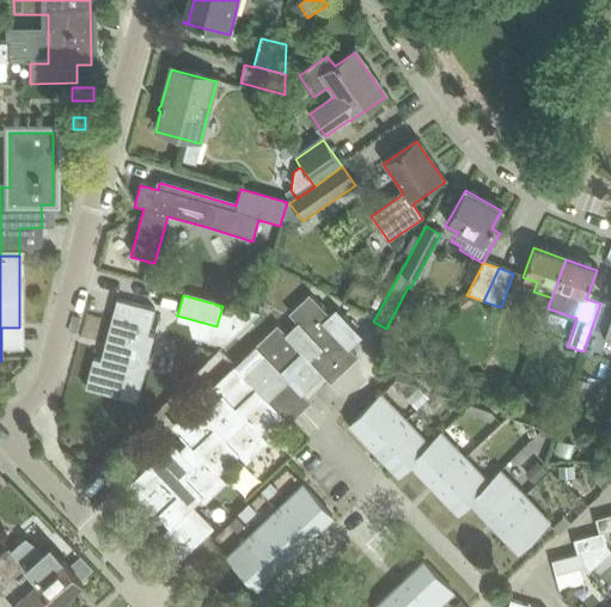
[(255,348),(236,366),(238,368),(245,376),(244,378),(279,414),(277,415),(286,423),(307,402),(301,396),(306,392),(315,390),(318,380),(322,376),(328,382),(355,357),(347,348),(359,336),(337,313),(330,319),(311,299),(291,318),(299,327),(287,338),(279,331),(258,350),(255,348)]
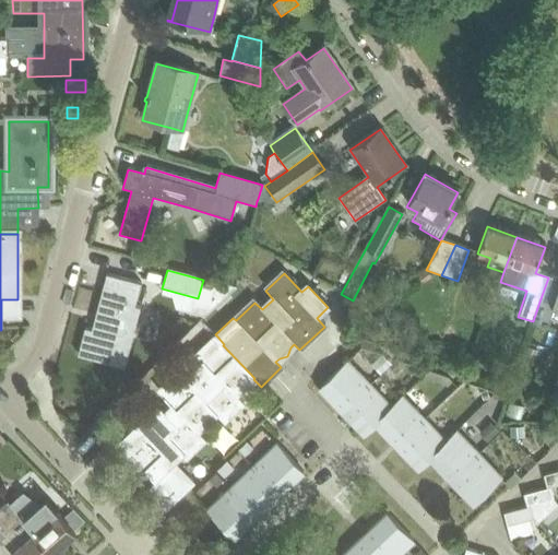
[(134,308),(141,285),(106,276),(91,332),(84,330),(78,357),(123,369),(140,309),(134,308)]
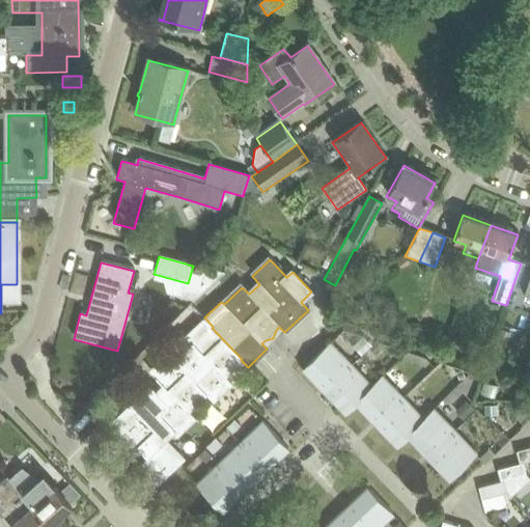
[(529,266),(521,264),(512,286),(529,293),(529,266)]
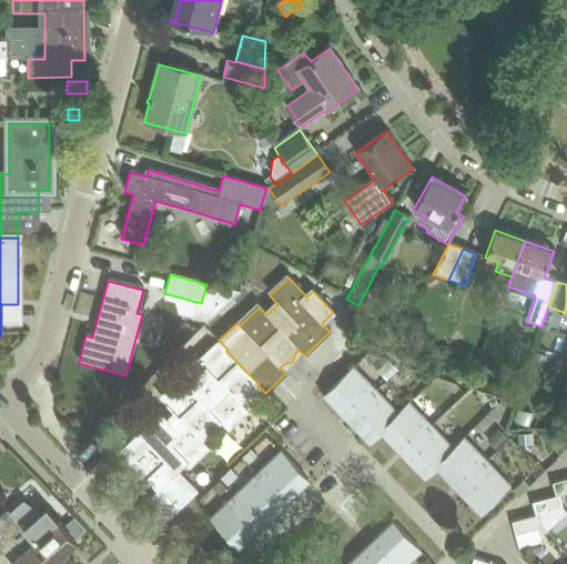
[(176,384),(160,400),(163,403),(165,405),(172,412),(173,413),(165,420),(180,435),(188,427),(200,440),(219,422),(226,431),(246,411),(239,403),(257,385),(259,384),(226,351),(228,350),(221,342),(200,362),(196,359),(178,376),(181,380),(176,384)]
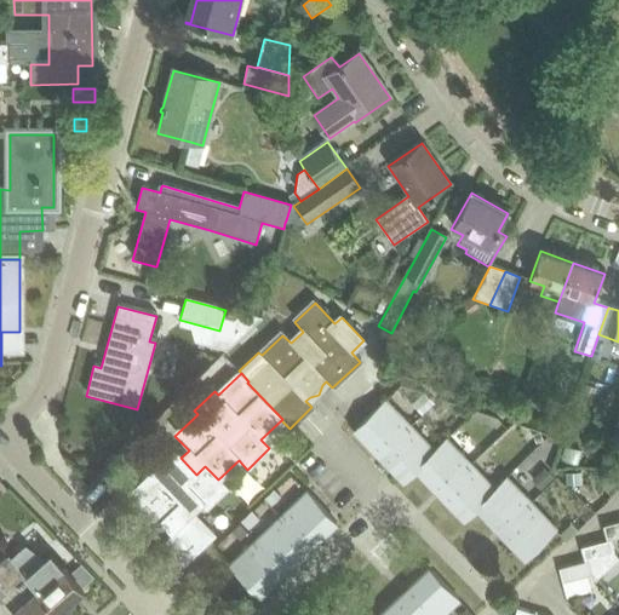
[(385,402),(354,432),(378,458),(410,427),(385,402)]
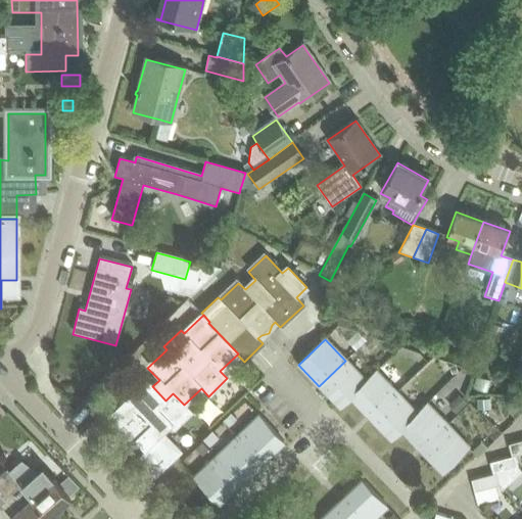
[(366,383),(366,382),(345,361),(319,386),(340,408),(350,398),(366,383)]
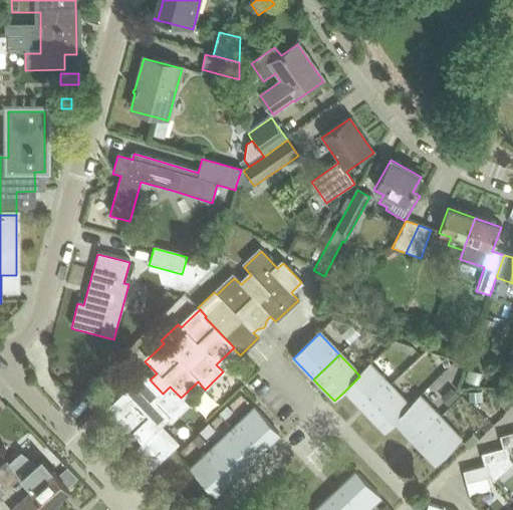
[(359,375),(359,376),(344,392),(364,412),(390,388),(369,365),(359,375)]
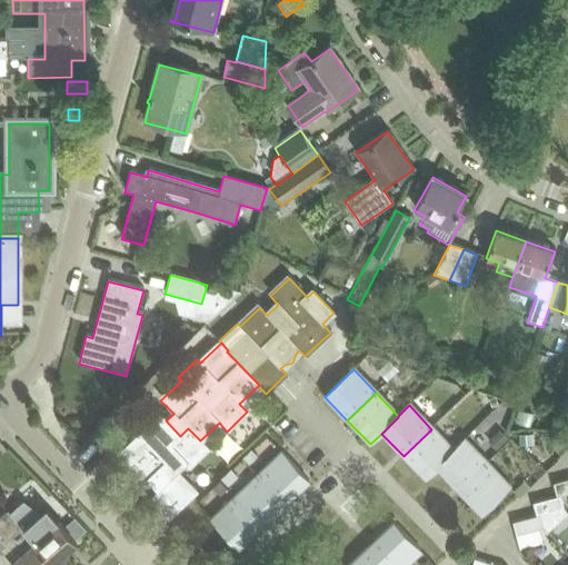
[(138,436),(117,455),(126,465),(142,482),(147,477),(159,491),(150,498),(170,519),(181,509),(196,495),(175,472),(183,464),(188,468),(208,449),(200,440),(188,428),(180,436),(166,420),(145,442),(138,435),(138,436)]
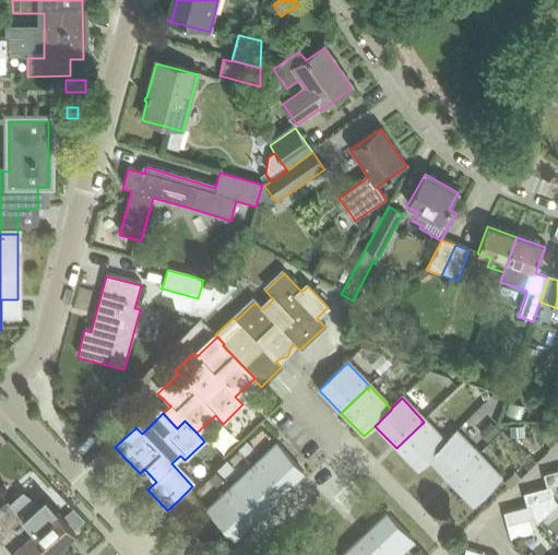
[(418,471),(429,461),(446,444),(424,422),(396,448),(418,471)]
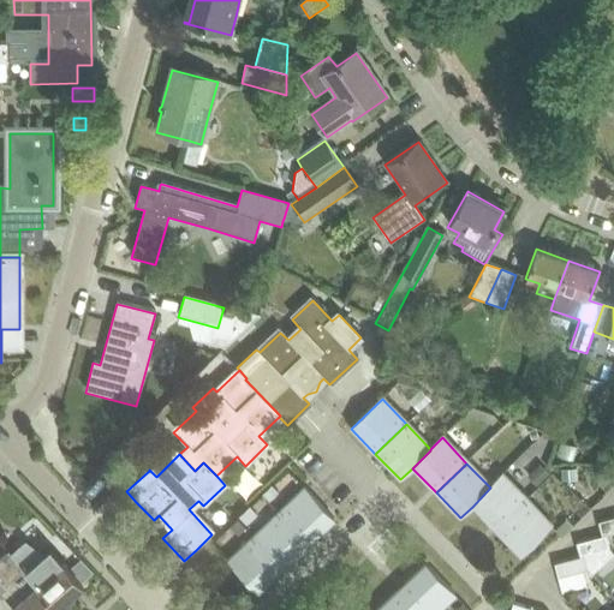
[(537,467),(526,478),(536,488),(547,477),(537,467)]
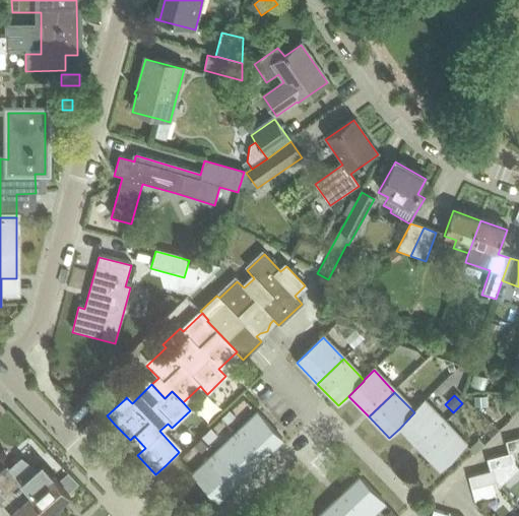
[(399,429),(419,449),(445,425),(425,403),(414,412),(399,429)]
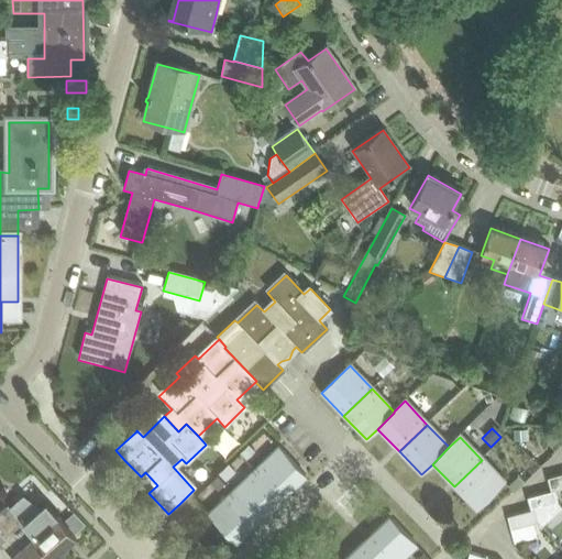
[(278,449),(255,471),(282,500),(305,478),(278,449)]
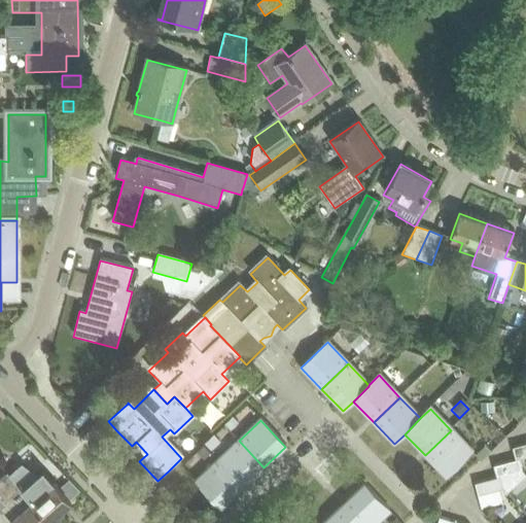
[(471,452),(457,437),(451,430),(425,455),(446,477),(471,452)]
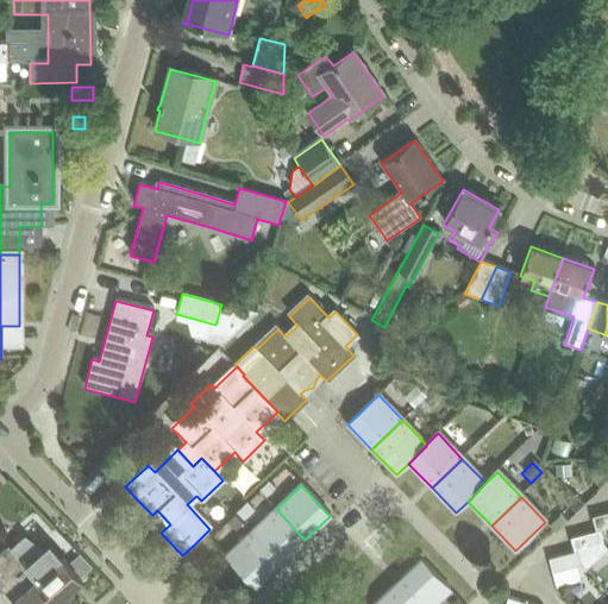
[(280,564),(305,540),(276,509),(250,534),(280,564)]
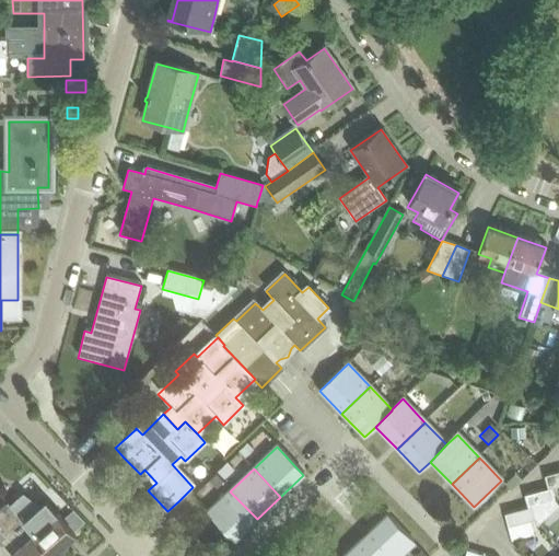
[(558,473),(544,477),(547,490),(551,489),(558,487),(558,473)]
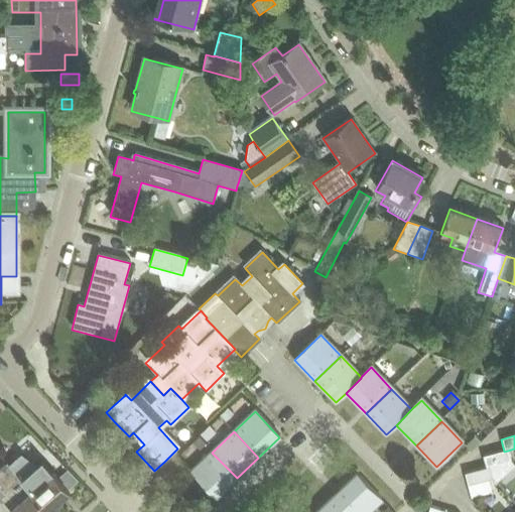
[(508,451),(504,452),(483,458),(486,469),(489,470),(511,464),(508,451)]
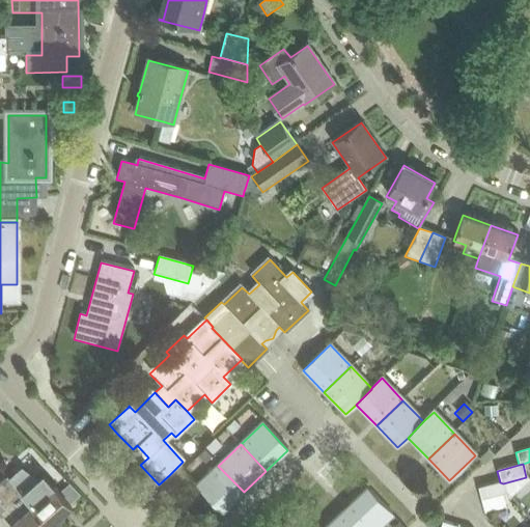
[(196,487),(222,512),(244,492),(218,466),(196,487)]
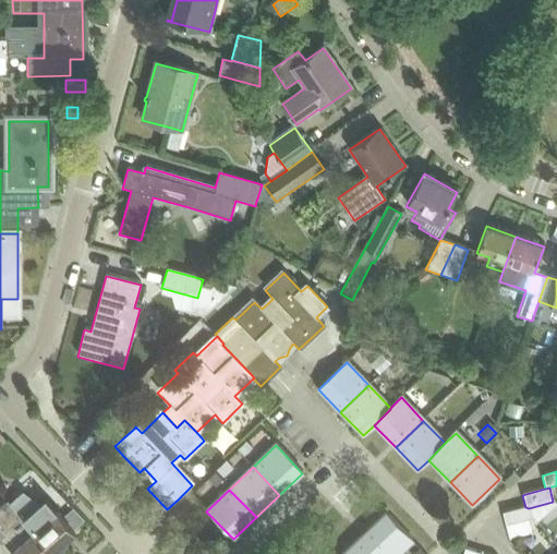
[(51,553),(23,521),(7,502),(0,507),(0,532),(3,537),(0,541),(11,553),(51,553)]
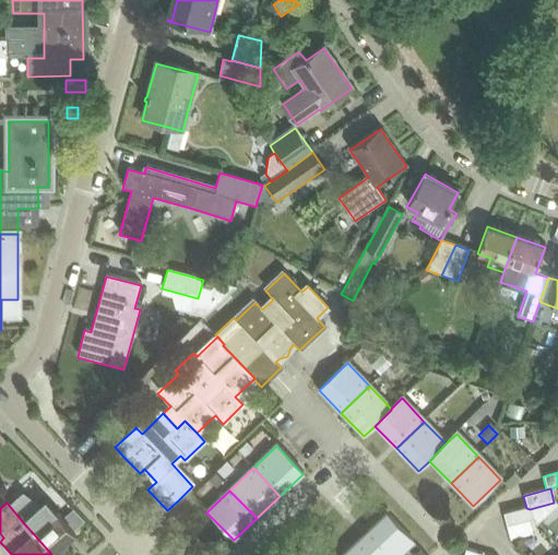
[(45,503),(28,517),(23,522),(51,554),(54,554),(74,534),(45,503)]
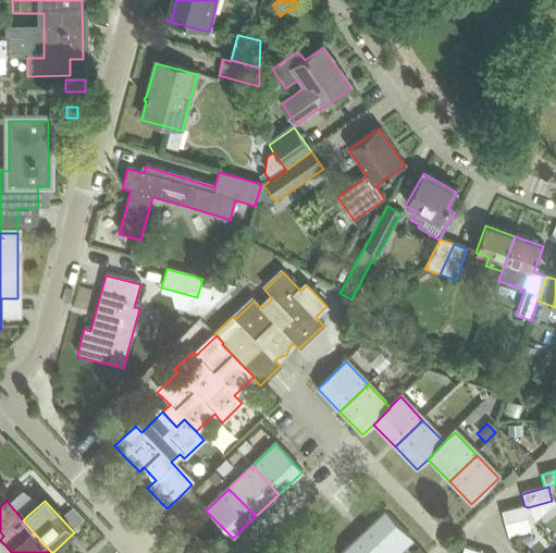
[(531,519),(528,507),(524,506),(502,513),(508,540),(530,533),(527,520),(531,519)]
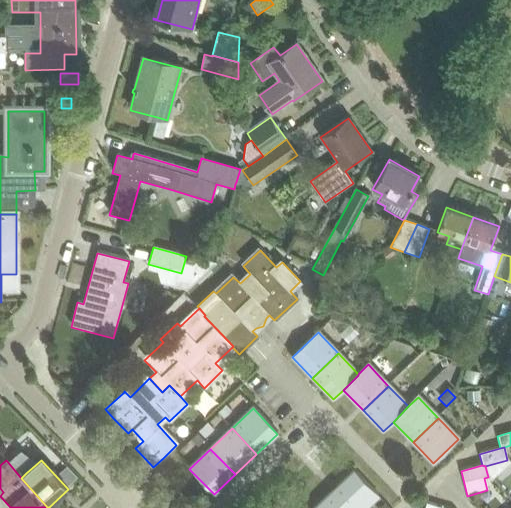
[(354,472),(332,492),(347,507),(367,507),(378,497),(354,472)]
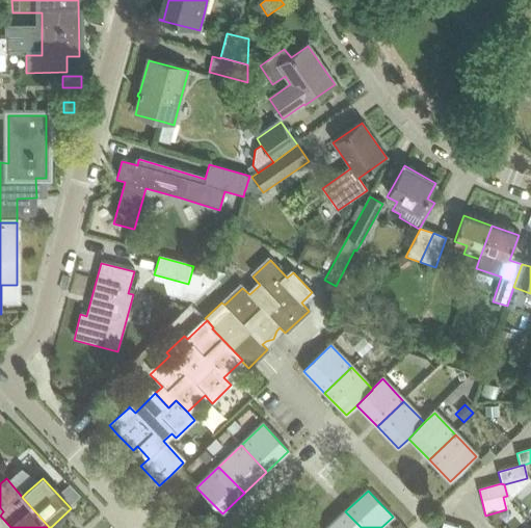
[(361,527),(345,511),(327,527),(361,527)]
